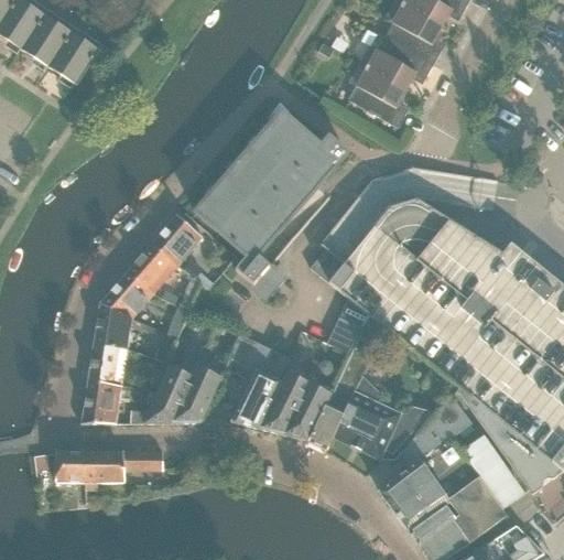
[(0,0),(0,22),(13,0),(0,0)]
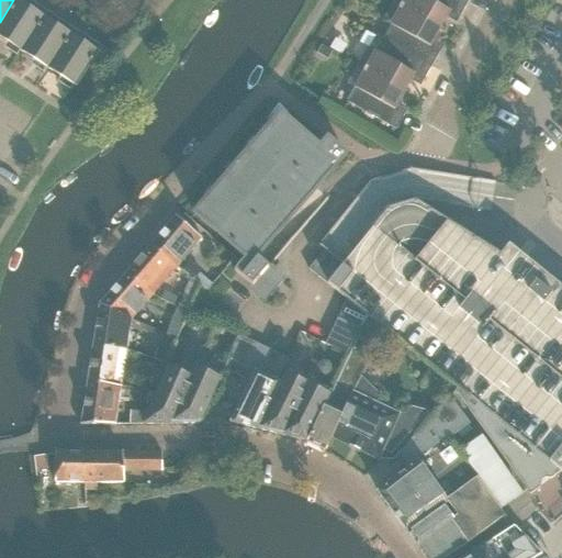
[(0,34),(21,48),(47,8),(35,0),(13,0),(0,22),(0,34)]
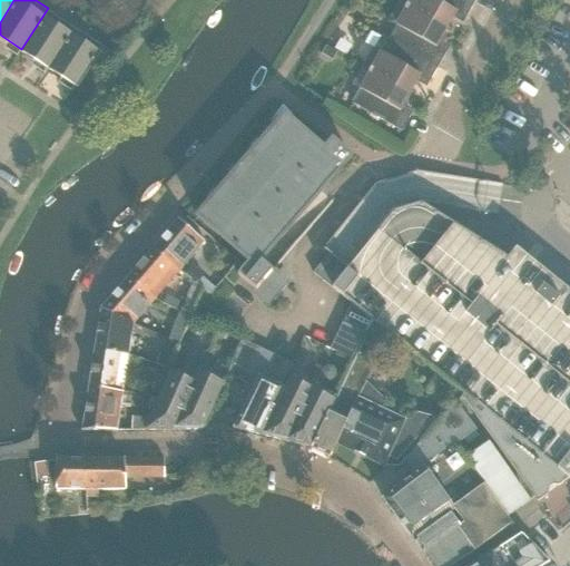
[(436,42),(445,26),(401,0),(397,0),(389,17),(399,22),(391,37),(438,64),(446,48),(436,42)]
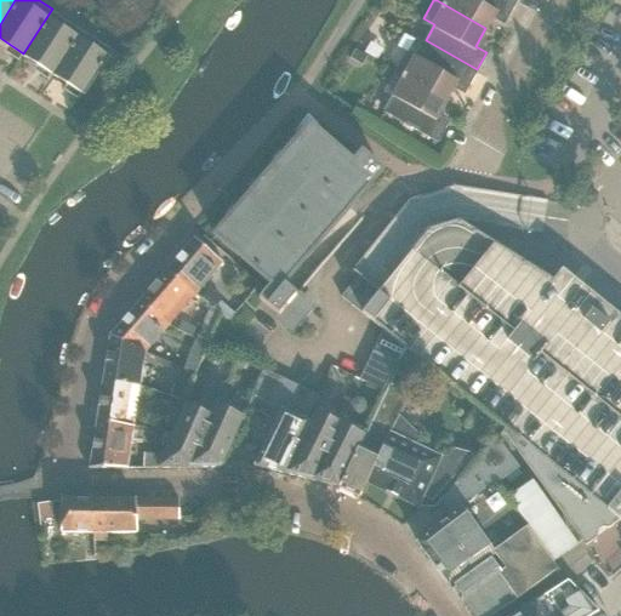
[(507,16),(516,0),(437,0),(485,28),(496,9),(507,16)]
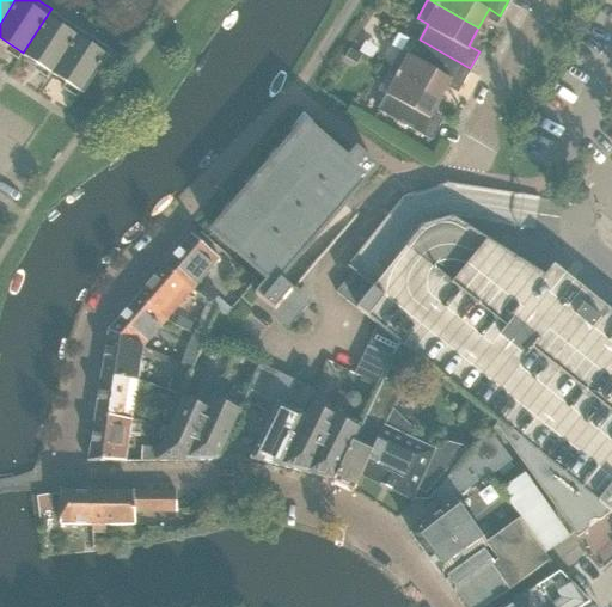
[(53,72),(81,28),(51,8),(23,53),(53,72)]
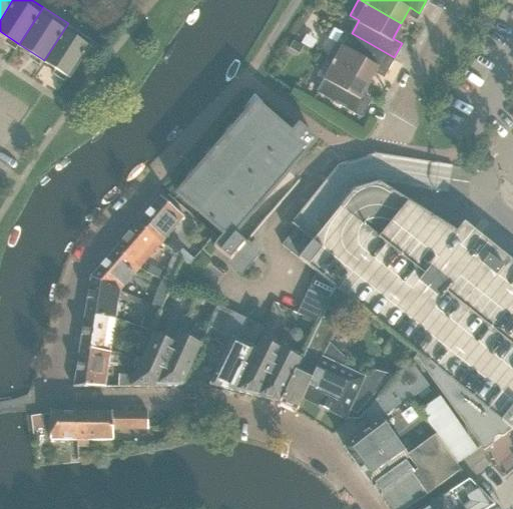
[(82,54),(92,39),(68,23),(44,60),(69,76),(82,54)]
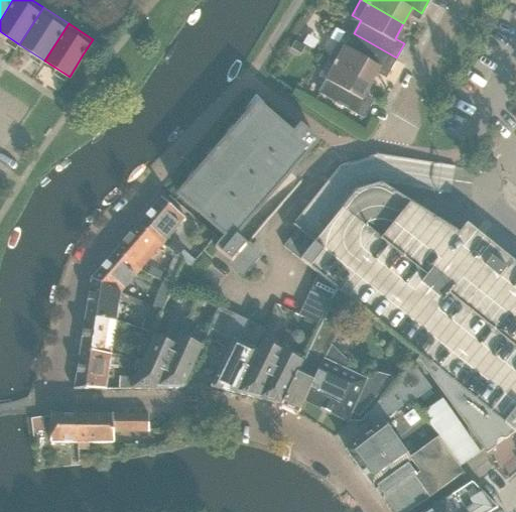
[(389,71),(396,57),(354,33),(347,45),(338,40),(329,56),(371,81),(379,66),(389,71)]
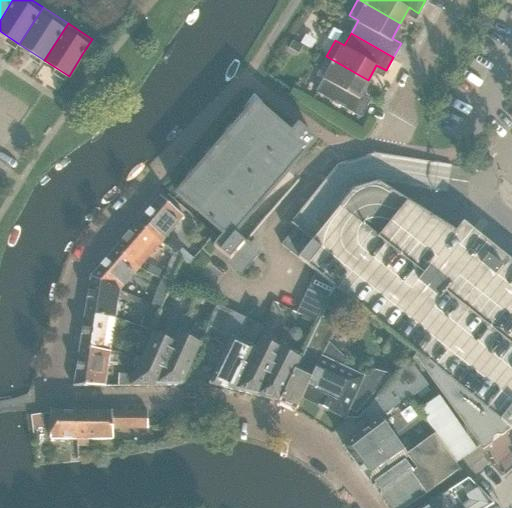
[(359,95),(368,80),(326,56),(317,72),(326,77),(318,90),(360,114),(368,100),(359,95)]
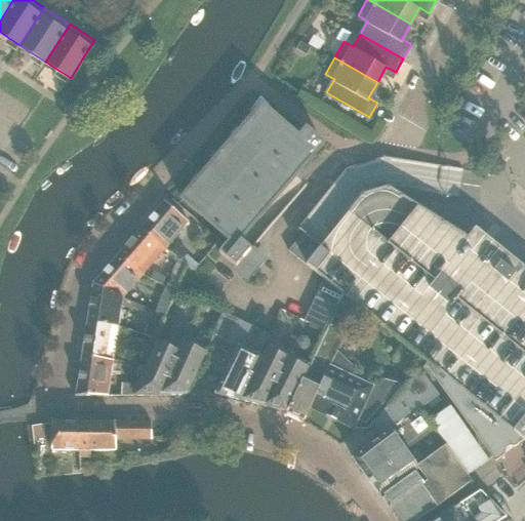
[(298,136),(266,108),(269,105),(260,94),(250,109),(252,113),(241,127),(236,125),(231,132),(233,135),(220,150),(216,148),(210,155),(213,159),(201,173),(197,171),(191,178),(193,183),(180,196),(229,237),(218,249),(246,273),(260,255),(240,237),(322,142),(307,127),(298,136)]
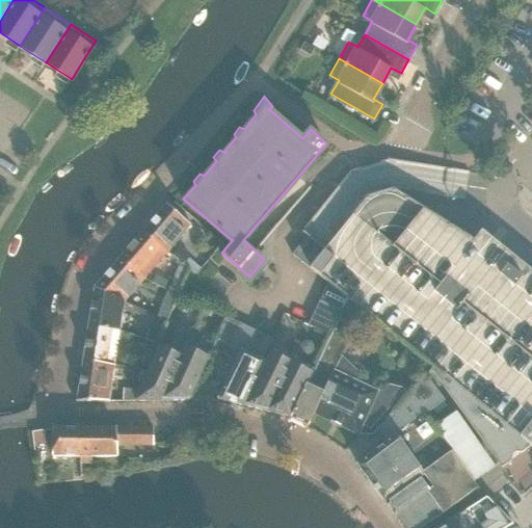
[(347,169),(301,228),(324,246),(310,264),(327,280),(319,297),(340,307),(345,294),(429,362),(502,464),(510,455),(510,450),(515,448),(520,450),(531,440),(531,270),(432,189),(464,195),(468,167),(388,157),(347,169)]
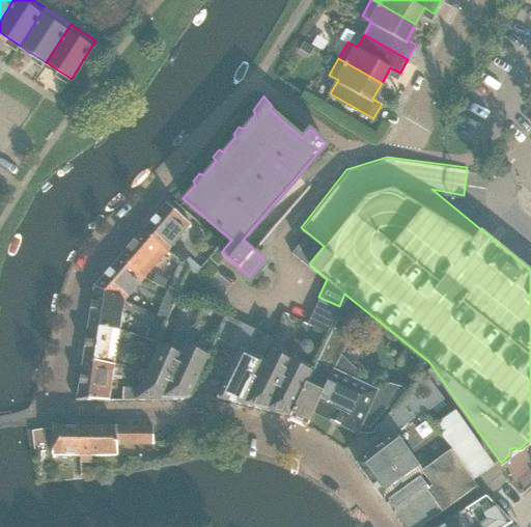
[(143,226),(167,248),(190,221),(166,200),(143,226)]
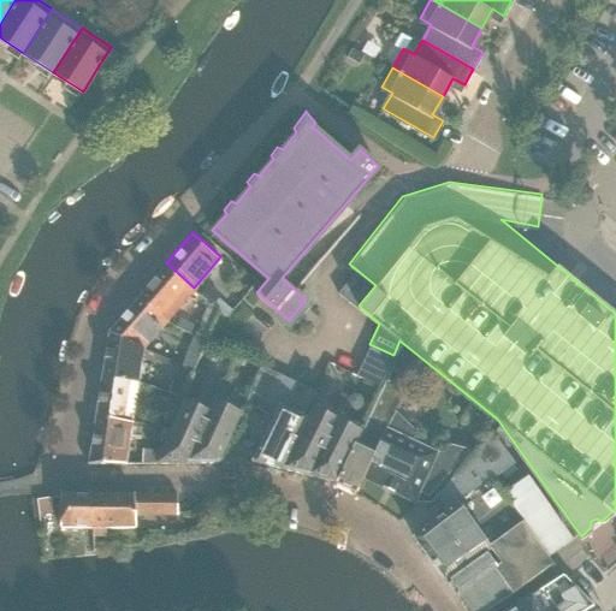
[(169,316),(194,288),(166,262),(141,292),(169,316)]
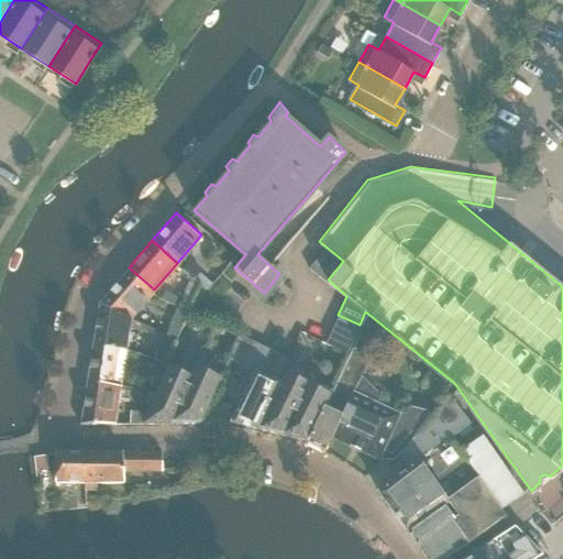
[(323,245),(308,265),(327,281),(328,280),(343,261),(323,245)]
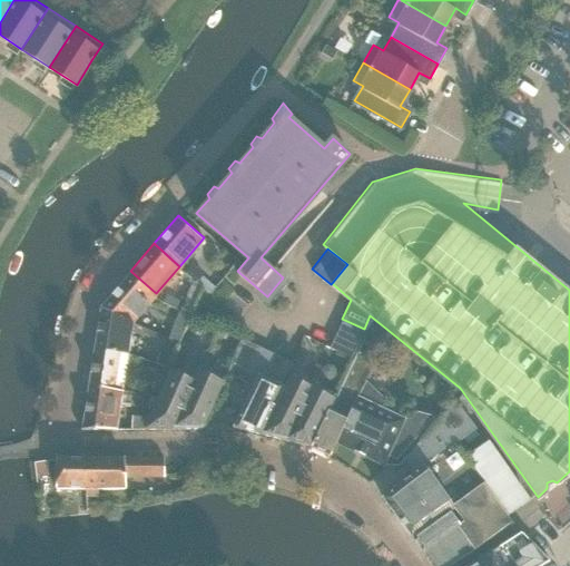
[(192,277),(200,285),(200,283),(209,291),(215,283),(202,272),(204,270),(193,261),(185,270),(193,276),(192,277)]
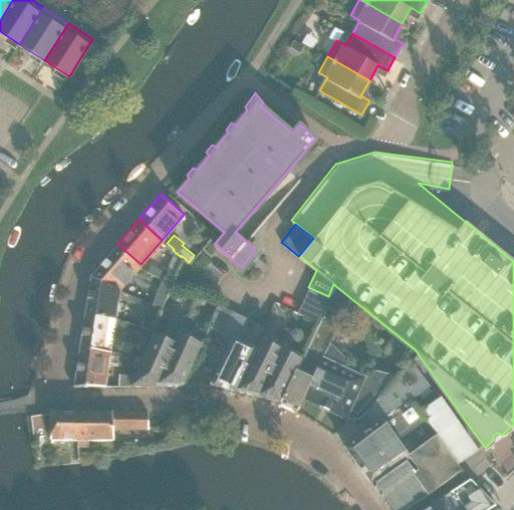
[(120,288),(141,264),(117,244),(91,274),(120,288)]
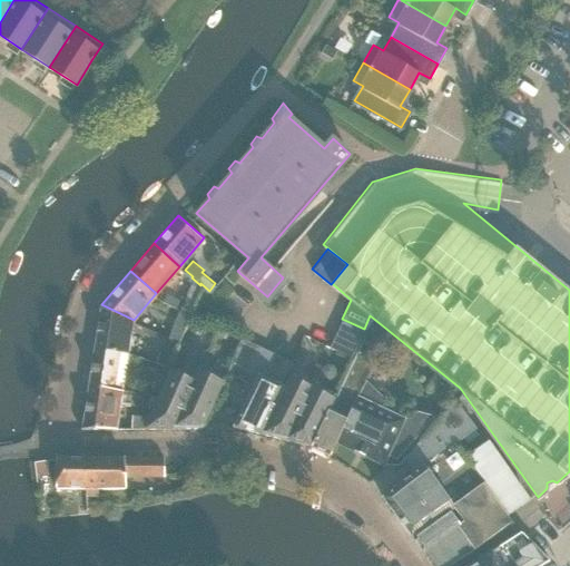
[(190,312),(200,285),(192,277),(183,301),(166,293),(163,300),(179,309),(190,312)]
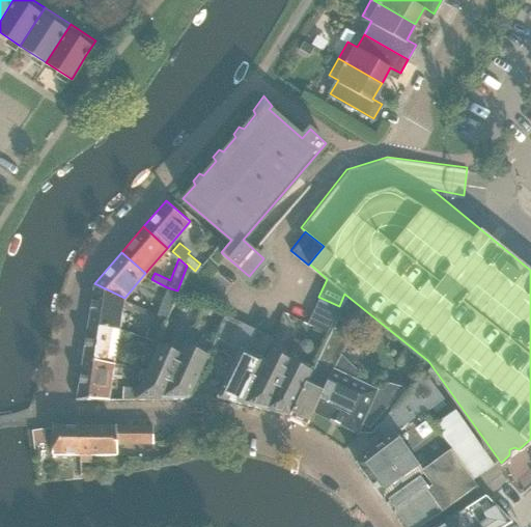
[(119,328),(124,298),(94,283),(88,323),(119,328)]
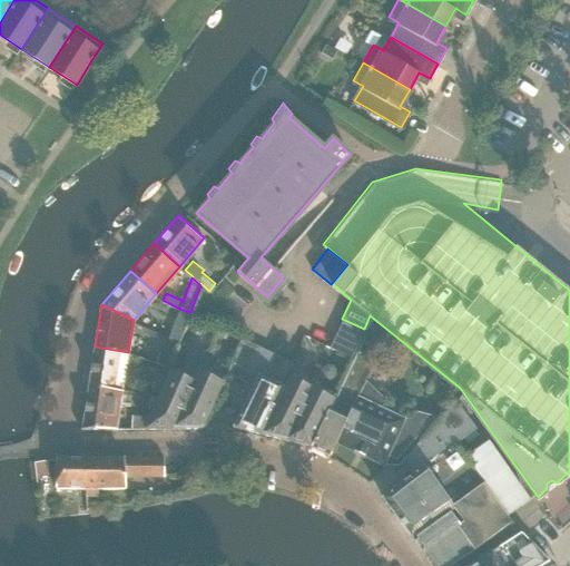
[(189,313),(178,309),(169,330),(174,331),(172,337),(178,340),(189,313)]
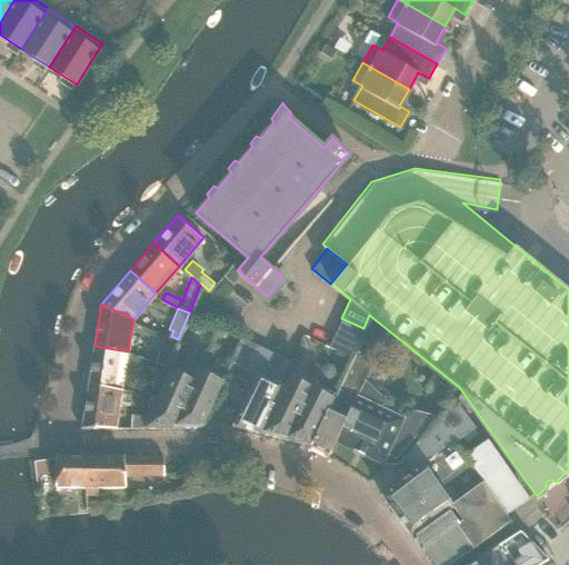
[(341,318),(329,345),(350,355),(363,328),(341,318)]
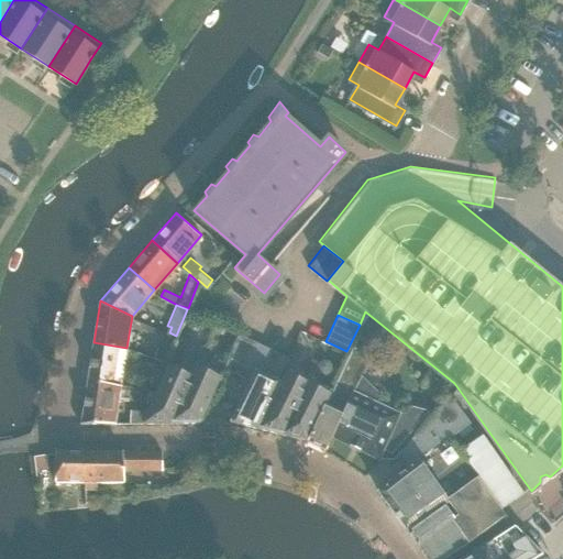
[(240,360),(251,337),(238,331),(228,354),(240,360)]
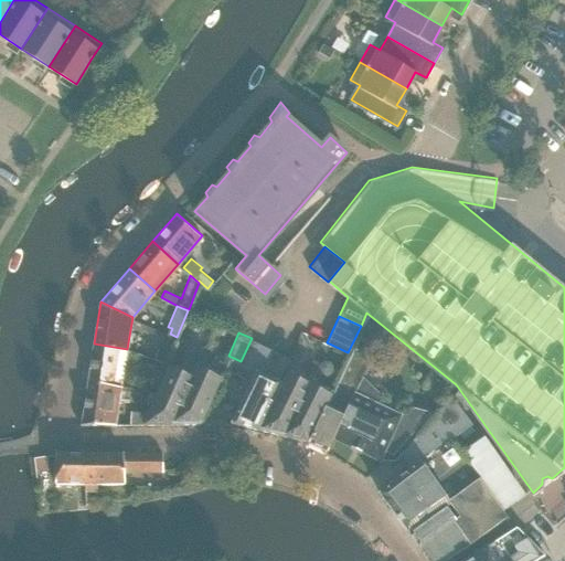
[(253,367),(264,345),(252,338),(241,361),(253,367)]
